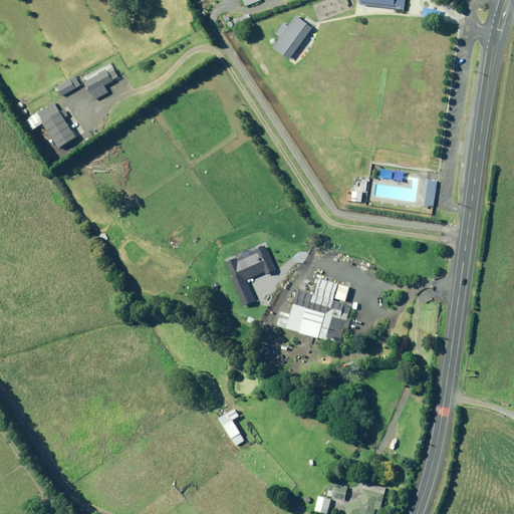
[(403,0),(358,0),(357,4),(402,10),(403,0)]
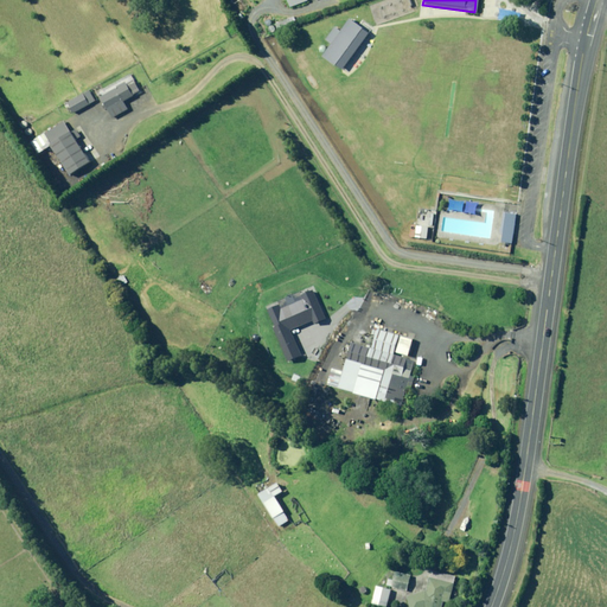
[(128,78),(97,94),(106,116),(122,108),(119,100),(134,90),(128,78)]
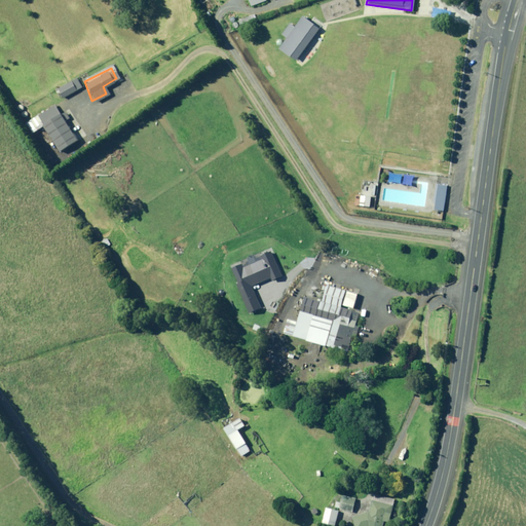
[(58,113),(37,124),(58,155),(74,143),(58,113)]
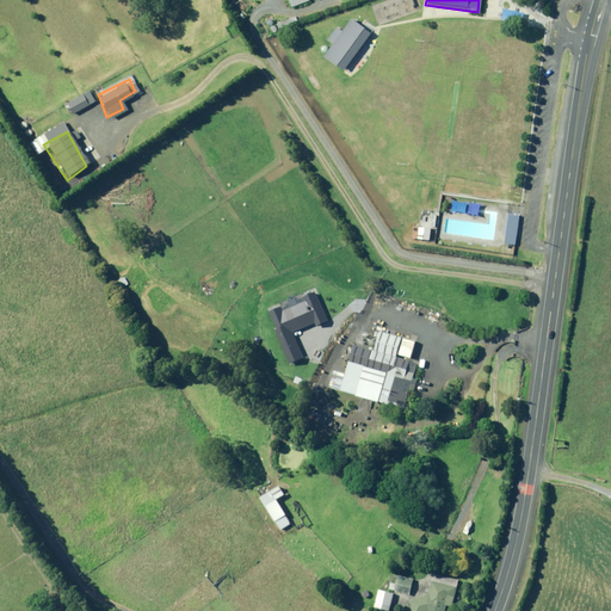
[(516,214),(500,213),(498,242),(513,244),(516,214)]
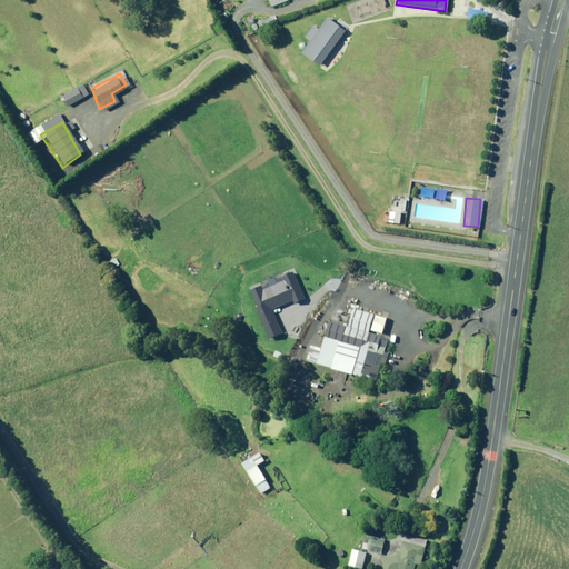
[(400,208),(388,207),(387,222),(398,222),(400,208)]
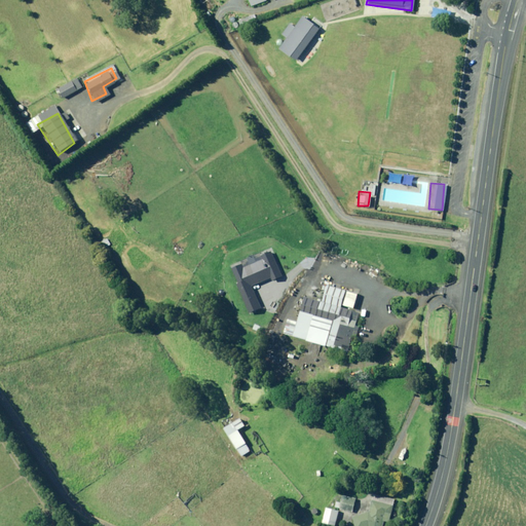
[(344,291),(323,286),(317,303),(302,299),(299,311),(336,321),(344,291)]
